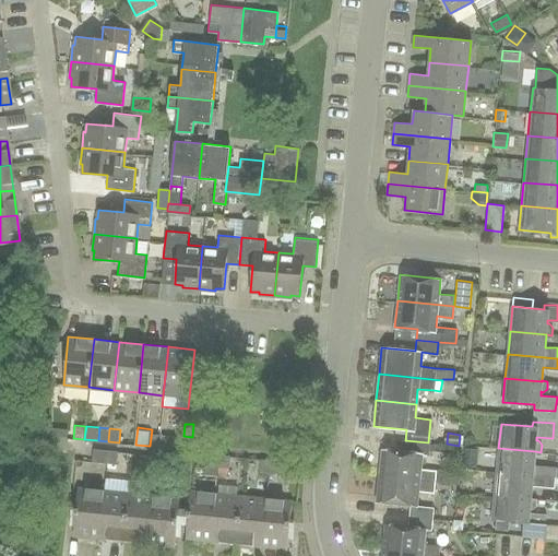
[(173,449),(174,436),(159,434),(157,447),(173,449)]
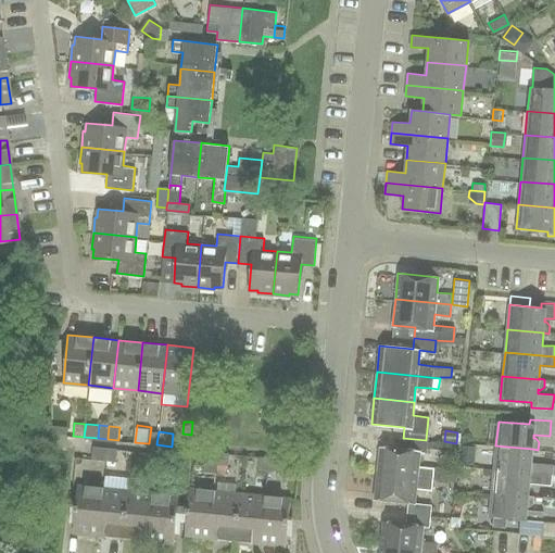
[(419,451),(425,452),(426,440),(403,438),(402,449),(379,447),(377,473),(432,478),(433,467),(418,465),(419,451)]
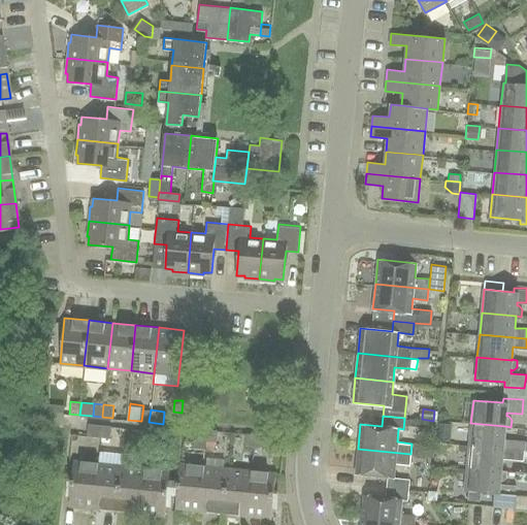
[(100,436),(102,424),(88,422),(87,435),(100,436)]
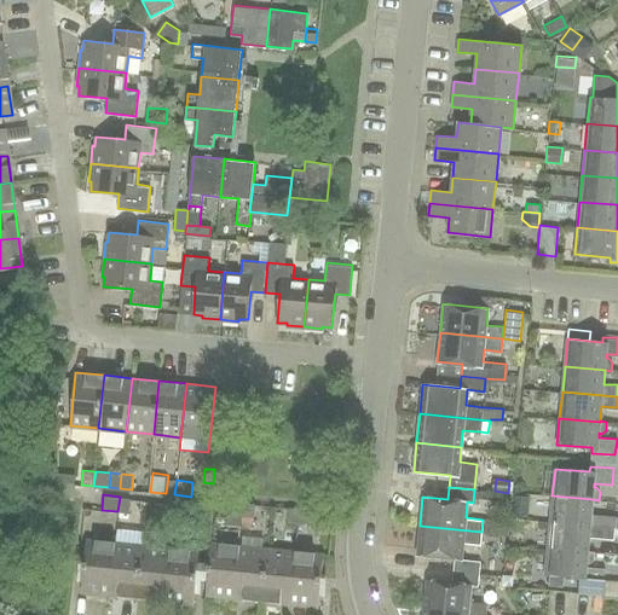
[(591,514),(593,499),(552,495),(549,521),(614,527),(616,516),(591,514)]
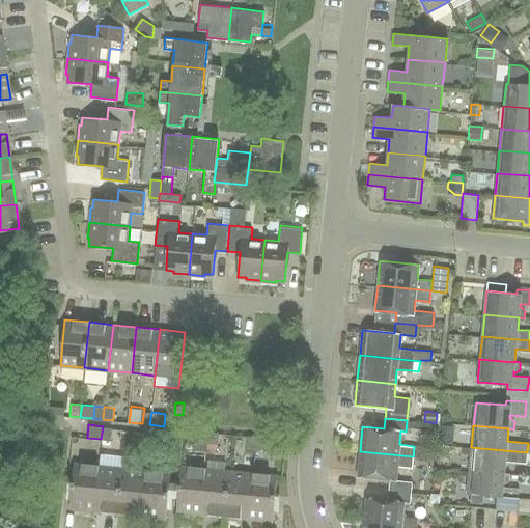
[(110,440),(111,427),(103,426),(101,439),(110,440)]
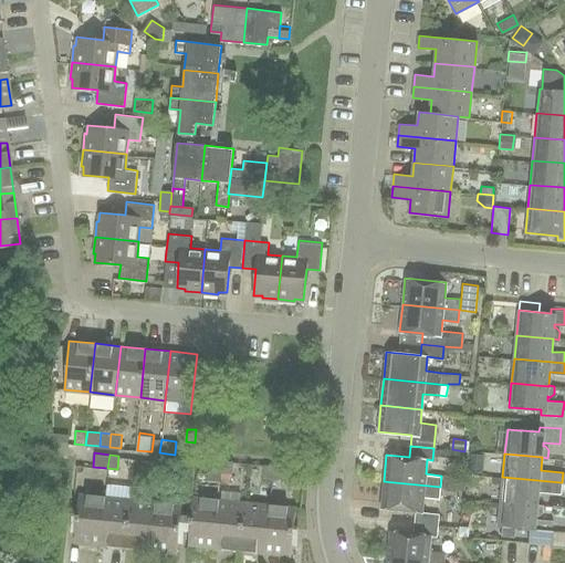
[(467,455),(466,468),(475,468),(477,455),(467,455)]
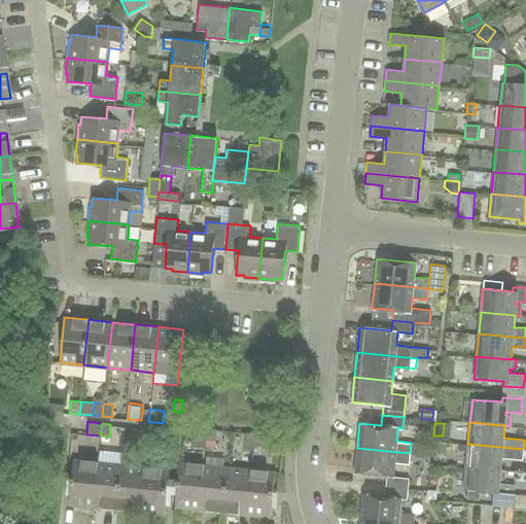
[(208,428),(206,427),(195,426),(194,439),(206,440),(207,439),(208,428)]
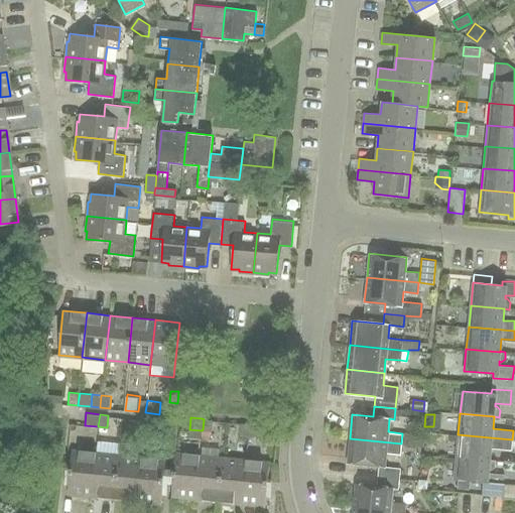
[(144,431),(145,419),(136,418),(135,430),(144,431)]
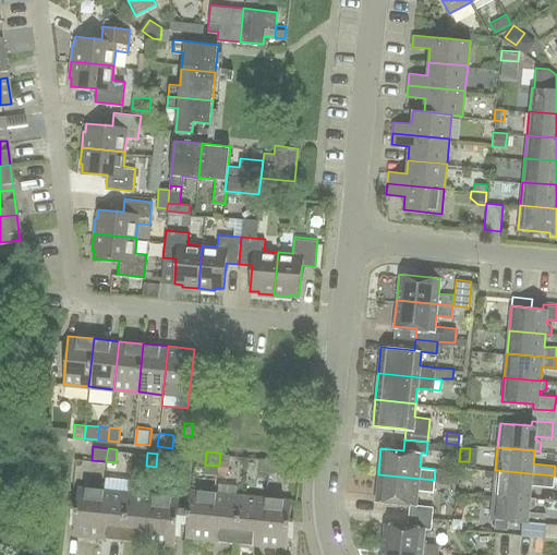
[(171,469),(172,455),(157,454),(156,467),(171,469)]
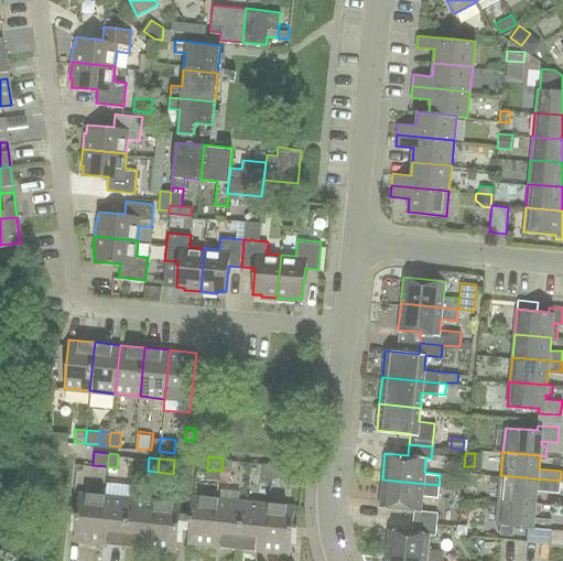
[(230,471),(231,459),(223,459),(222,470),(230,471)]
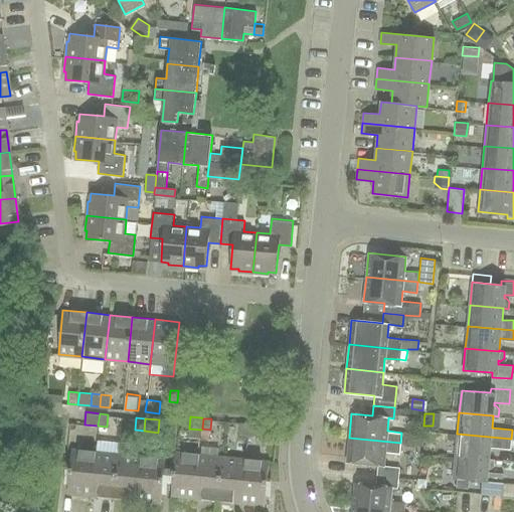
[(247,435),(248,422),(240,421),(239,434),(247,435)]
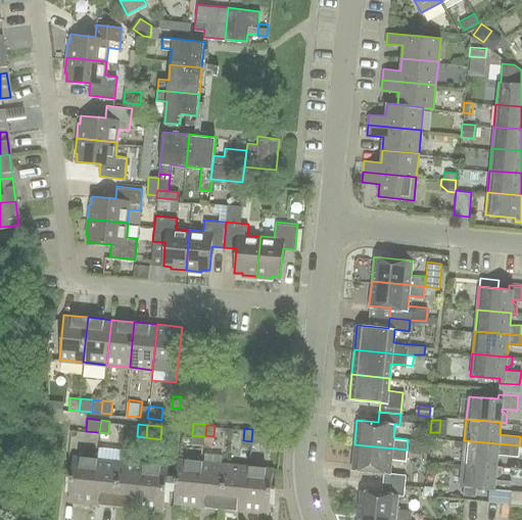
[(265,442),(266,430),(252,429),(251,441),(265,442)]
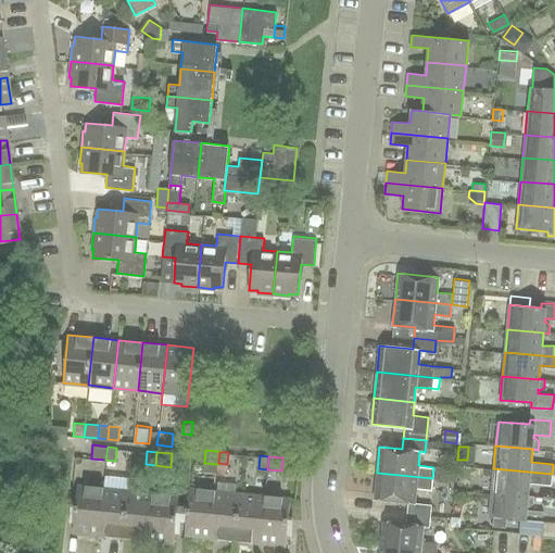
[(551,484),(552,474),(493,468),(491,492),(528,495),(528,494),(529,482),(551,484)]
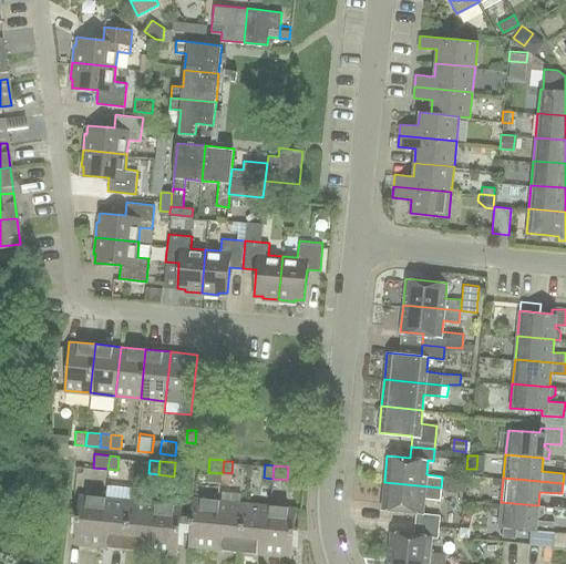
[(440,499),(441,488),(384,482),(381,509),(415,512),(414,523),(439,525),(440,514),(422,512),(424,498),(440,499)]
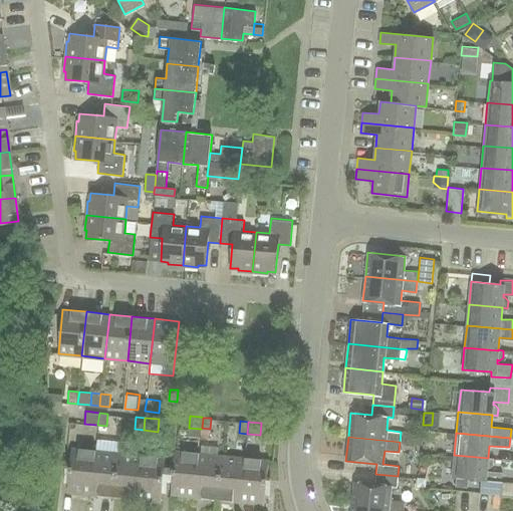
[(90,494),(95,450),(71,448),(67,492),(90,494)]
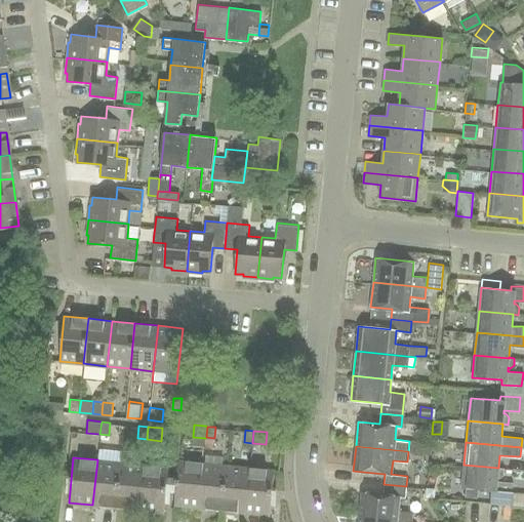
[(116,508),(121,462),(97,459),(92,505),(116,508)]
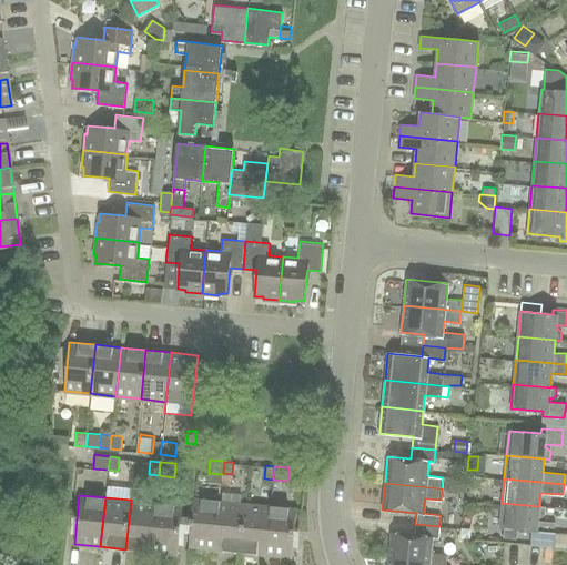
[(214,550),(220,500),(193,497),(189,547),(214,550)]
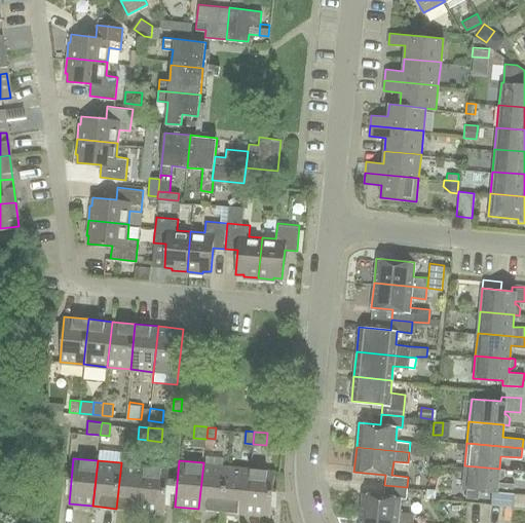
[(140,511),(144,465),(121,462),(116,509),(140,511)]
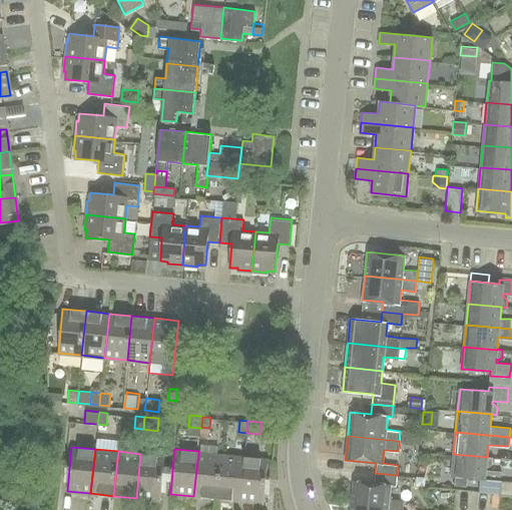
[(216,498),(221,454),(198,451),(193,496),(216,498)]
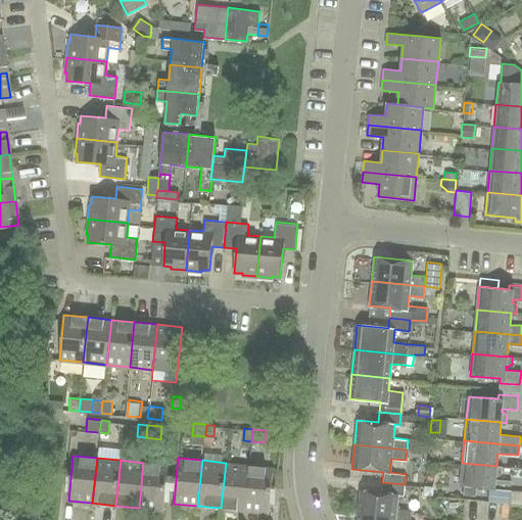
[(162,511),(168,465),(143,463),(139,508),(162,511)]
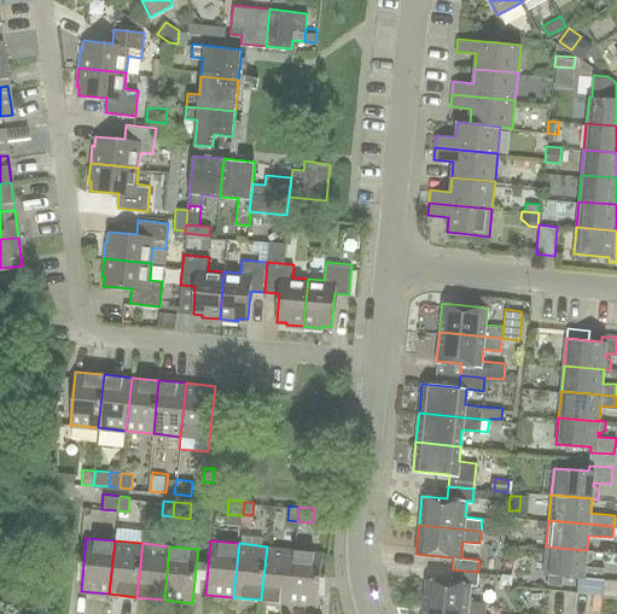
[(289,603),(294,549),(267,547),(261,600),(289,603)]
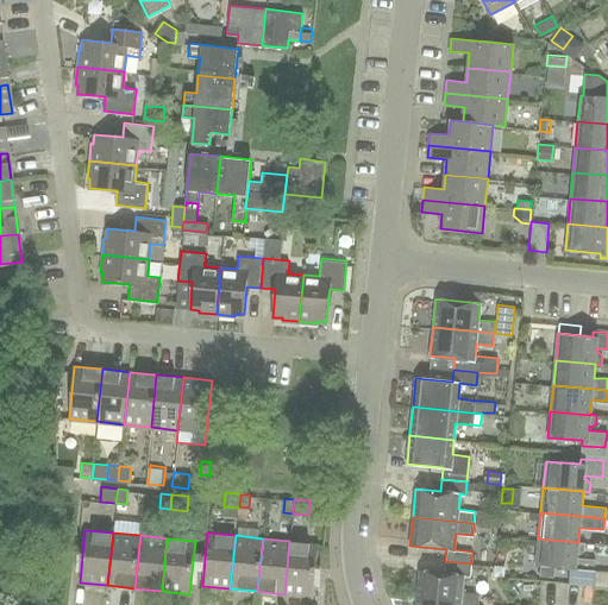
[(584,542),(578,541),(578,542),(538,539),(536,565),(540,565),(539,574),(569,578),(569,583),(594,584),(595,569),(594,569),(595,559),(577,558),(577,553),(580,554),(584,549),(584,542)]
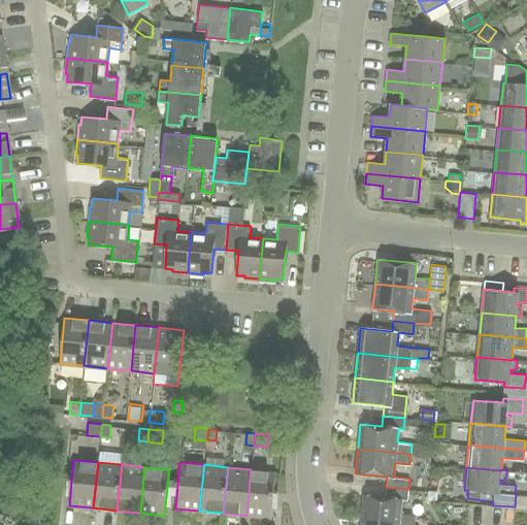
[(270,518),(275,472),(251,469),(246,516),(270,518)]
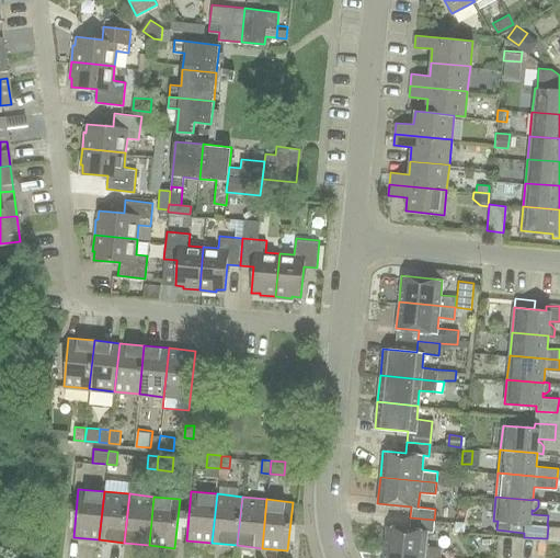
[(433,531),(434,520),(410,517),(409,528),(386,526),(384,553),(440,557),(441,546),(425,545),(426,531),(433,531)]
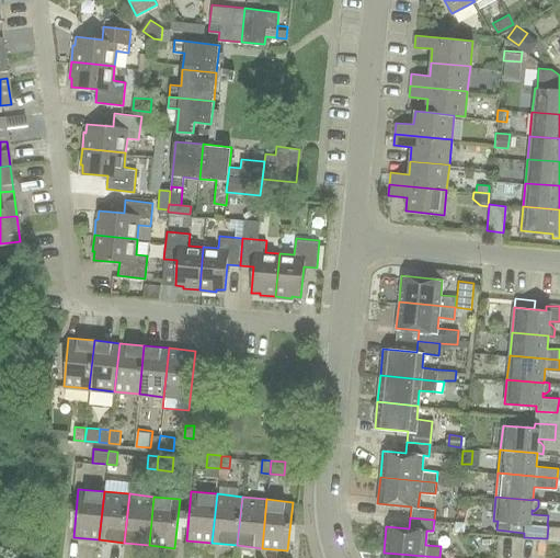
[(465,522),(455,521),(455,531),(464,532),(465,522)]
